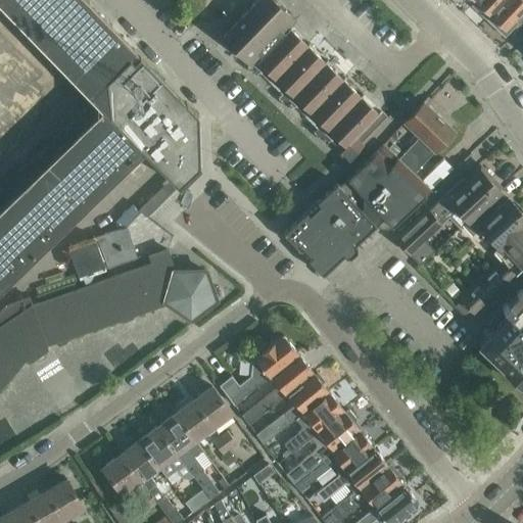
[(29,0),(106,79),(136,50),(86,0),(29,0)]
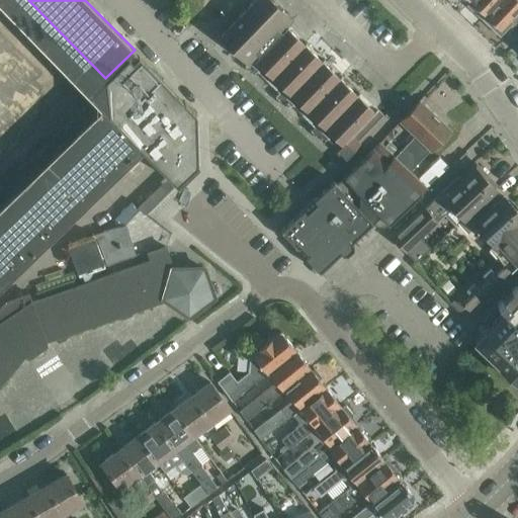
[(272,0),(256,0),(222,35),(251,64),(287,25),(293,20),(272,0)]
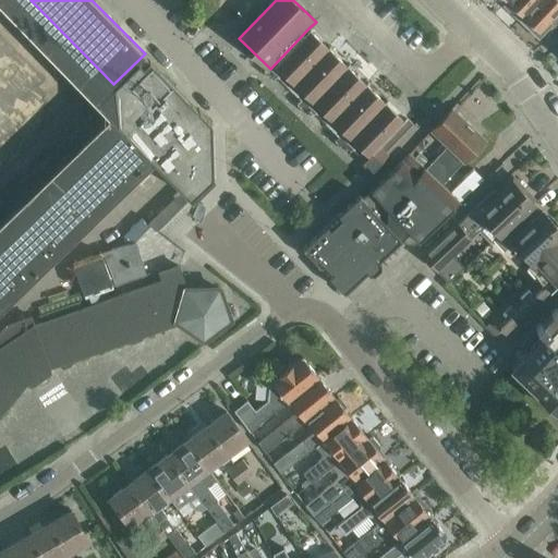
[(508,0),(507,1),(512,7),(511,8),(511,11),(518,17),(521,17),(522,15),(523,16),(538,0),(508,0)]
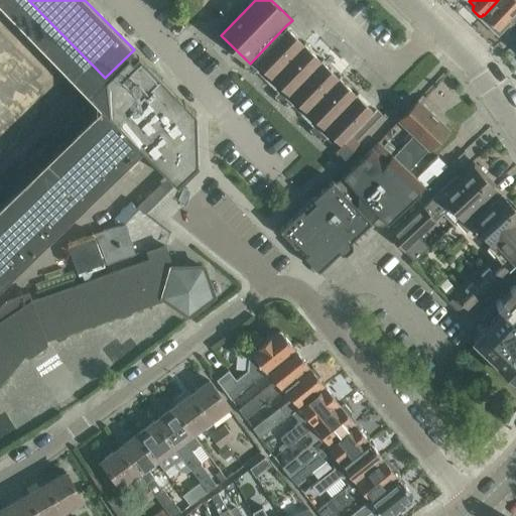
[(498,0),(484,15),(499,30),(515,11),(515,1),(514,0),(498,0)]
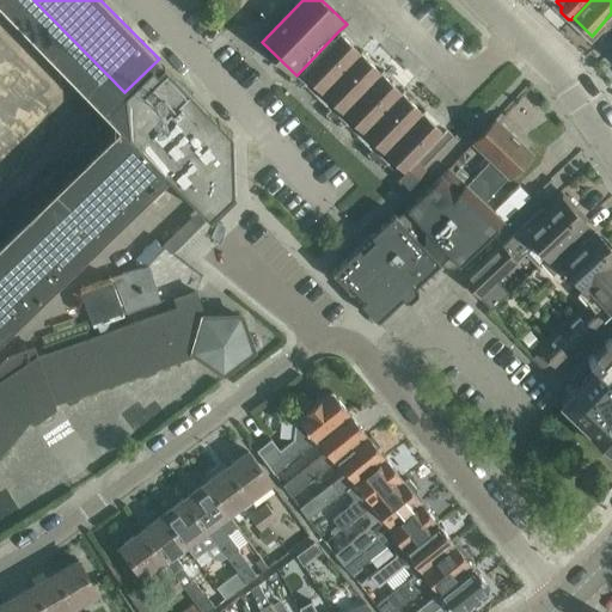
[(297,75),(292,80),(300,89),(308,79),(323,91),(336,104),(326,114),(335,122),(341,128),(350,118),(368,135),(377,145),(368,153),(383,167),(391,158),(404,171),(398,177),(409,187),(426,169),(424,169),(456,136),(447,129),(444,132),(430,118),(407,95),(383,72),(361,51),(340,30),(297,75)]
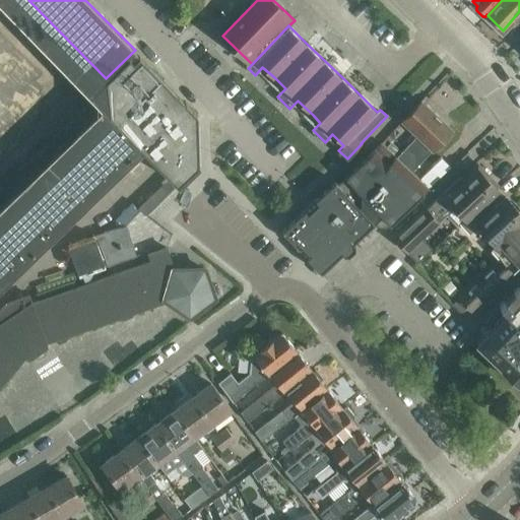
[(135,50),(106,78),(108,112),(144,150),(177,184),(178,185),(181,182),(199,163),(199,161),(197,113),(135,50)]
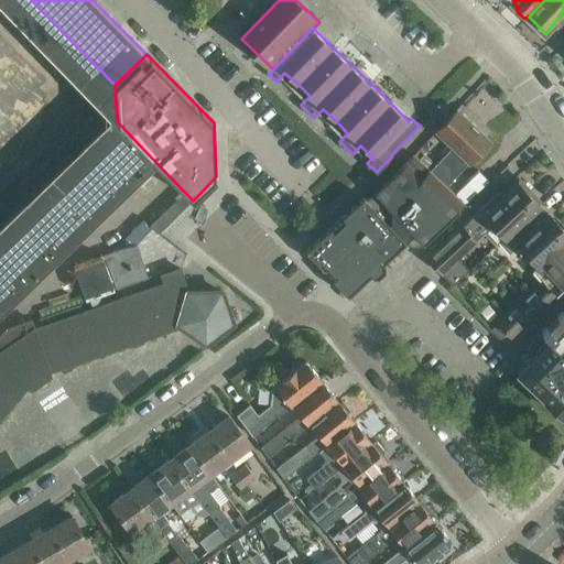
[(454,147),(432,170),(448,185),(490,141),(457,110),(437,130),(454,147)]
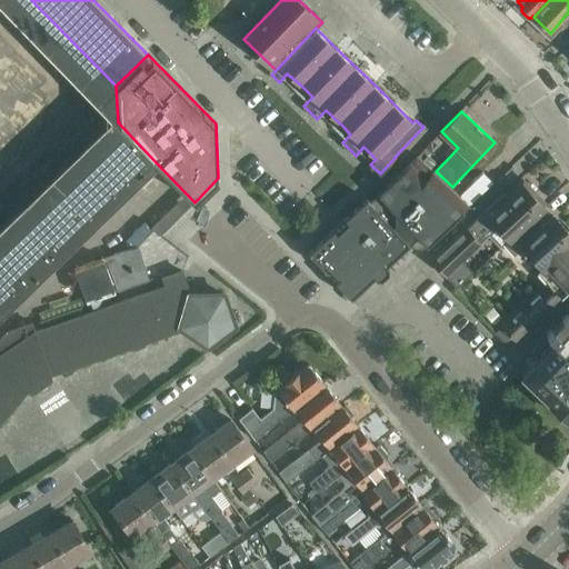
[(118,122),(0,236),(0,316),(15,302),(16,302),(17,300),(40,277),(41,278),(42,276),(66,252),(67,252),(68,251),(68,250),(91,228),(92,228),(93,227),(93,226),(105,216),(107,213),(130,190),(130,191),(132,189),(156,166),(158,165),(118,122)]
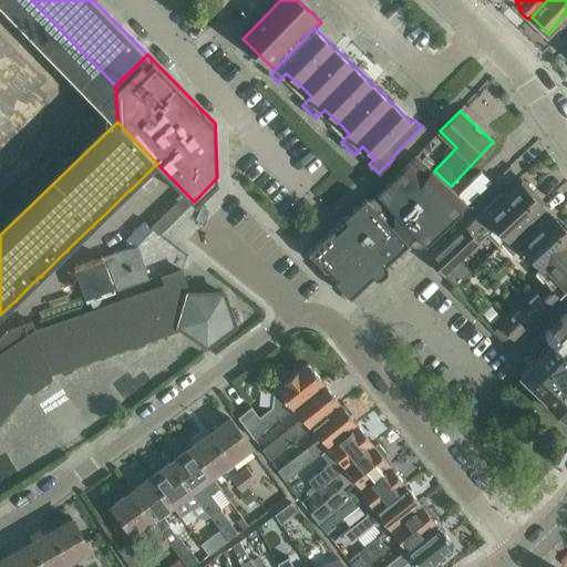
[(366,197),(308,251),(308,253),(350,297),(373,276),(374,278),(380,278),(387,271),(387,266),(385,265),(408,244),(410,245),(413,247),(420,246),(425,244),(459,212),(466,205),(467,204),(451,186),(434,171),(419,155),(418,154),(369,200),(366,197)]
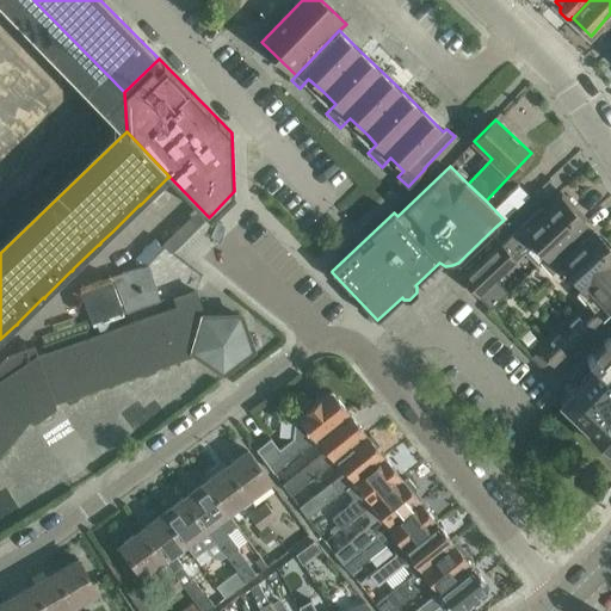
[(541,210),(508,239),(523,255),(535,245),(547,257),(554,252),(581,226),(584,223),(575,215),(576,209),(563,195),(561,195),(544,210),(541,210)]
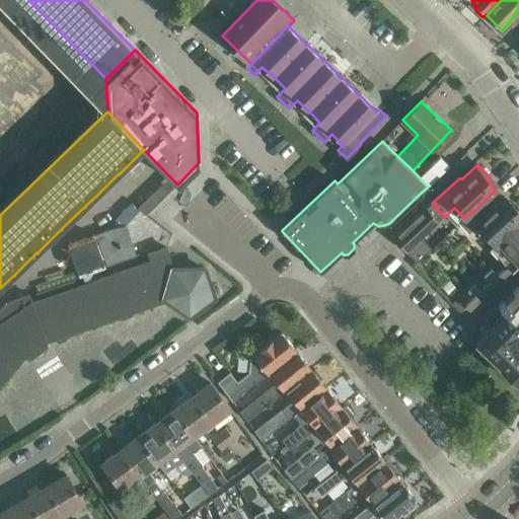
[(169,177),(160,186),(167,193),(175,184),(169,177)]
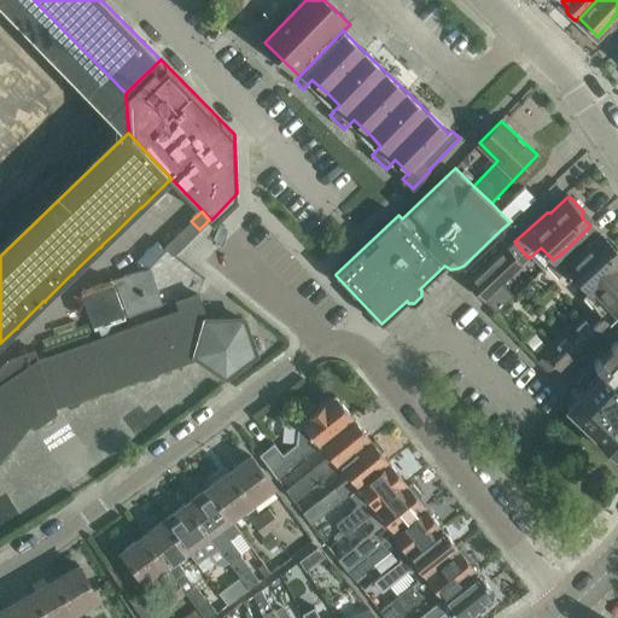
[(553,260),(547,266),(559,278),(569,268),(589,290),(617,266),(617,252),(601,235),(598,239),(588,228),(560,255),(553,260)]
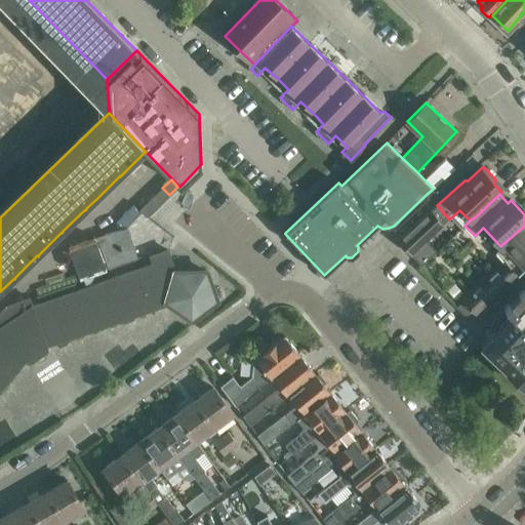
[(400,240),(399,241),(400,242),(422,266),(431,258),(437,253),(426,242),(443,225),(430,211),(407,234),(400,240)]
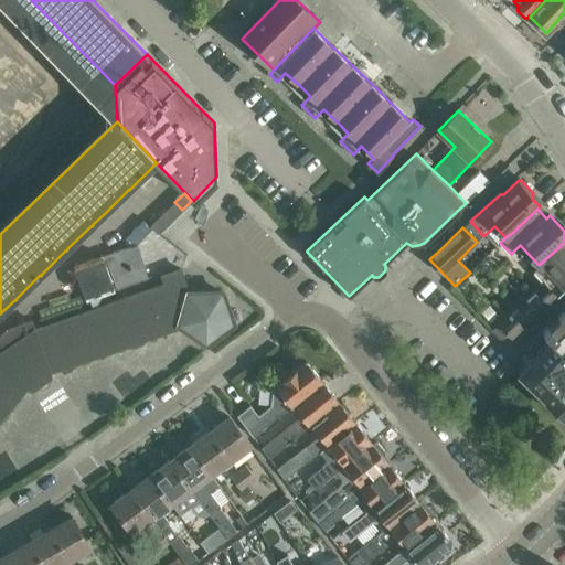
[(502,319),(498,322),(514,338),(516,334),(543,310),(554,300),(564,289),(564,243),(539,265),(531,272),(541,281),(502,319)]
